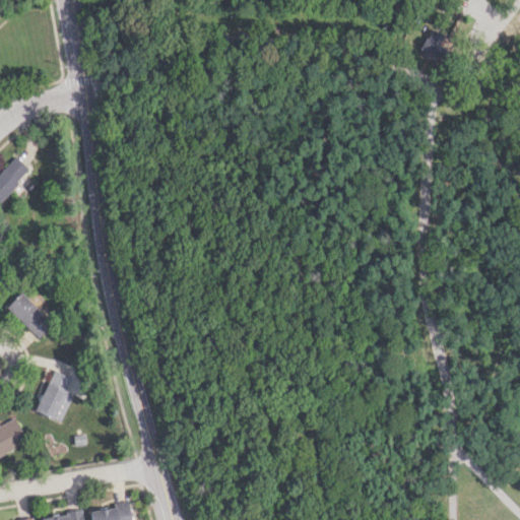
[(417,49),(437,60),(449,39),(429,28),(417,49)]
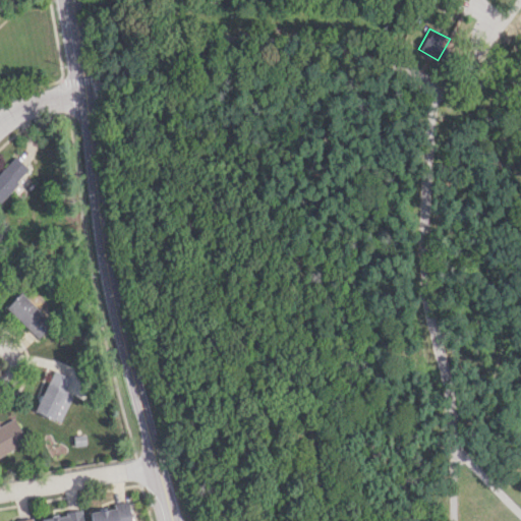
[(0,199),(30,169),(14,156),(0,171),(0,199)]
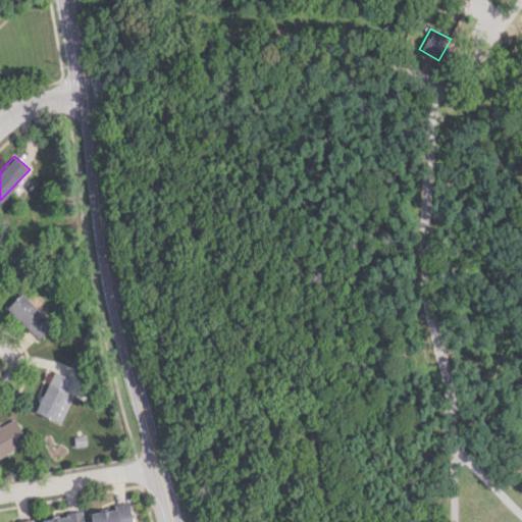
[(6,308),(39,338),(53,323),(19,294),(6,308)]
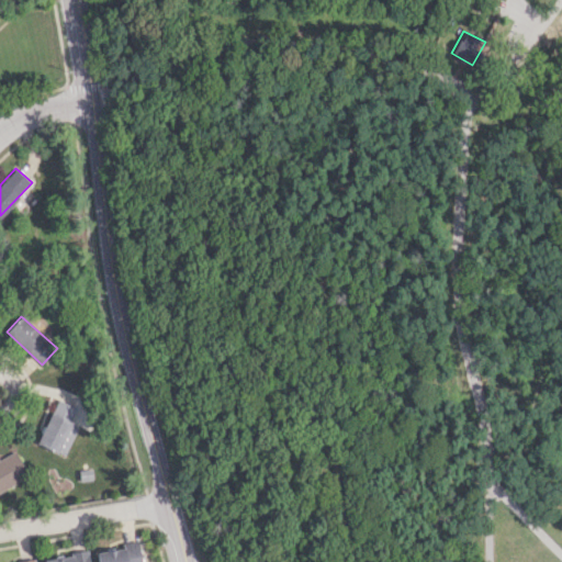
[(66,456),(79,426),(70,422),(77,408),(58,400),(37,442),(66,456)]
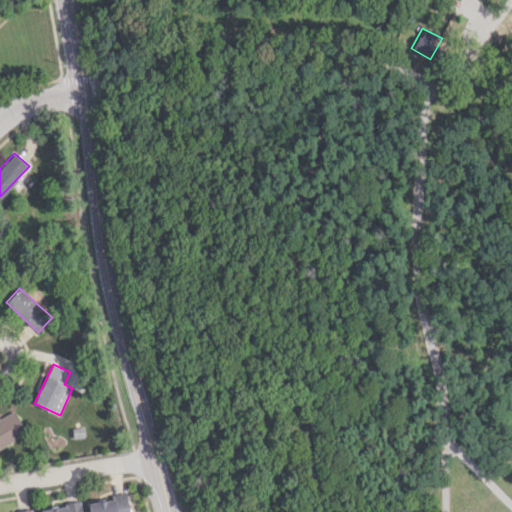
[(12,411),(0,418),(0,447),(25,433),(12,411)]
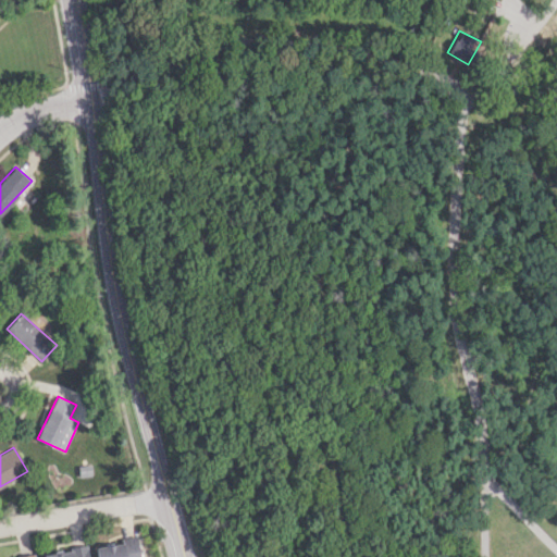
[(95,547),(96,556),(138,556),(135,535),(121,539),(121,542),(95,547)]
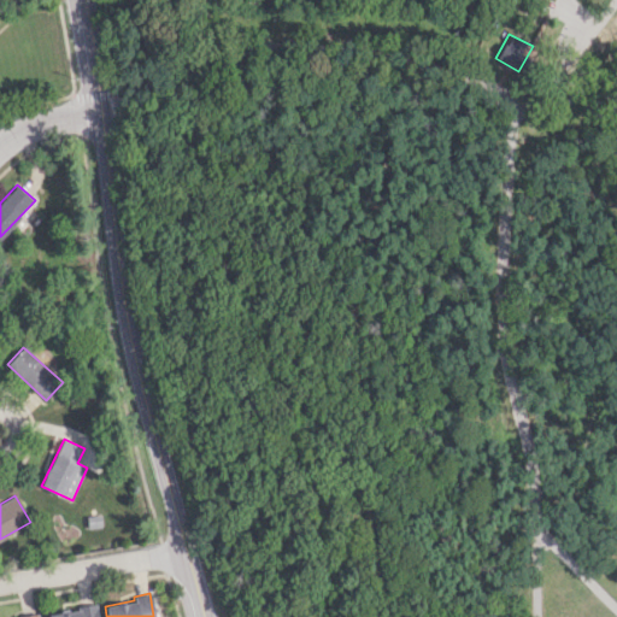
[(47,616),(98,616),(97,605),(47,612),(47,616)]
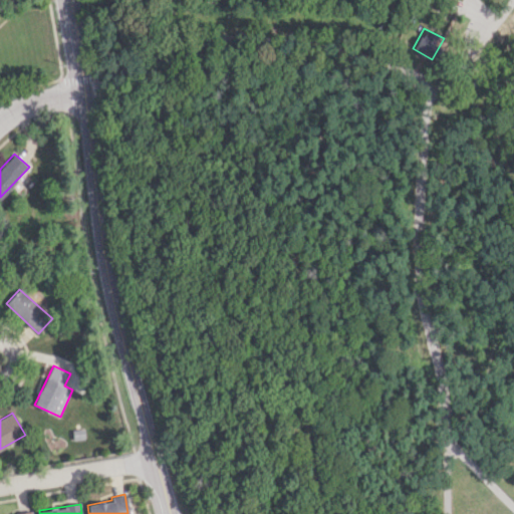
All buildings are outlined.
